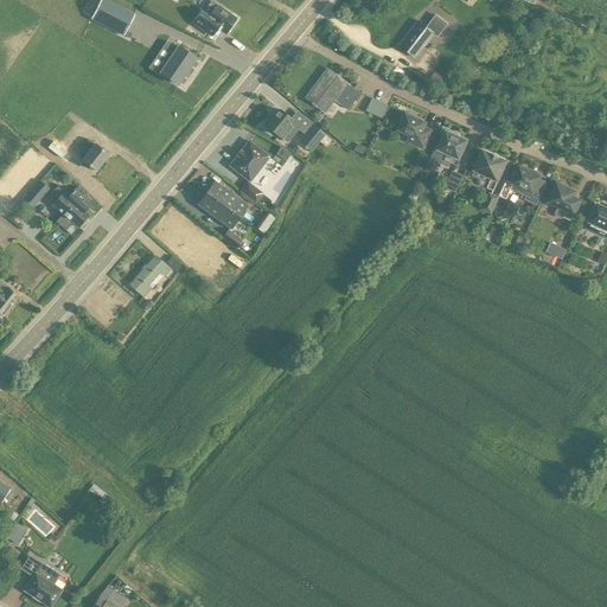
[(90,21),(122,38),(134,17),(102,0),(90,21)]
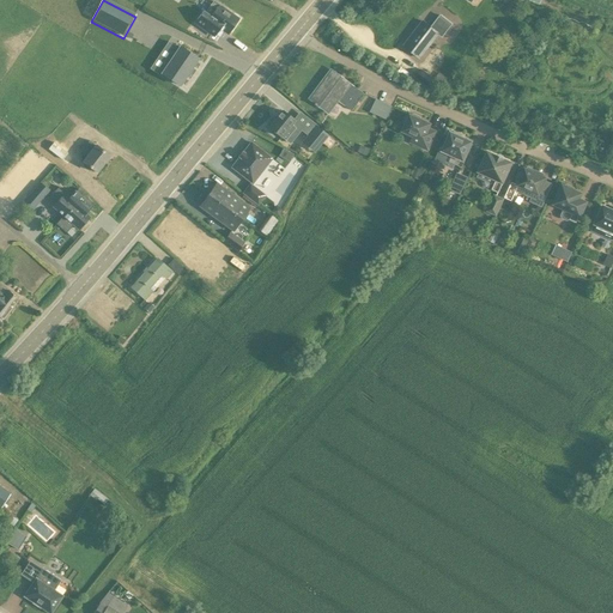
[(206,34),(212,25),(228,37),(238,22),(219,7),(214,4),(206,16),(204,13),(194,25),(206,34)]
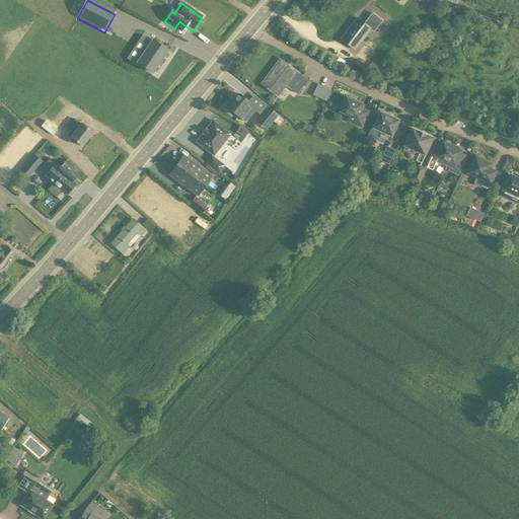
[(365,24),(358,19),(350,29),(342,40),(354,49),(367,33),(374,39),(386,22),(379,16),(370,28),(365,24)]
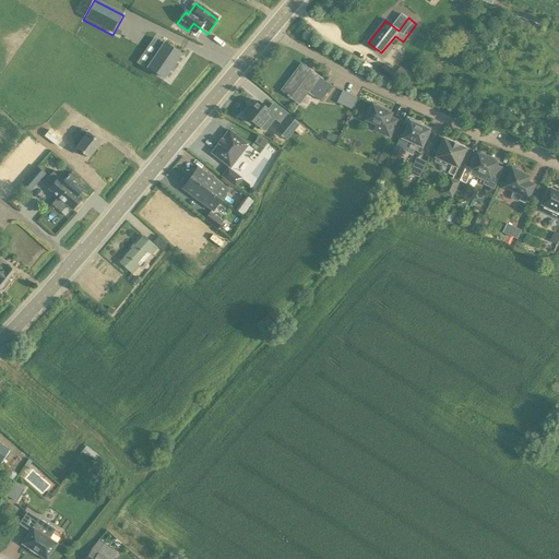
[(165,76),(181,51),(161,39),(145,64),(165,76)]
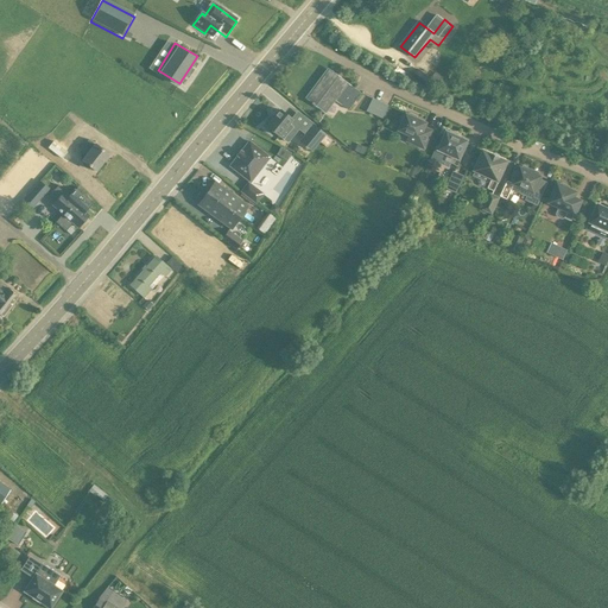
[(419,69),(412,77),(424,87),(431,78),(419,69)]
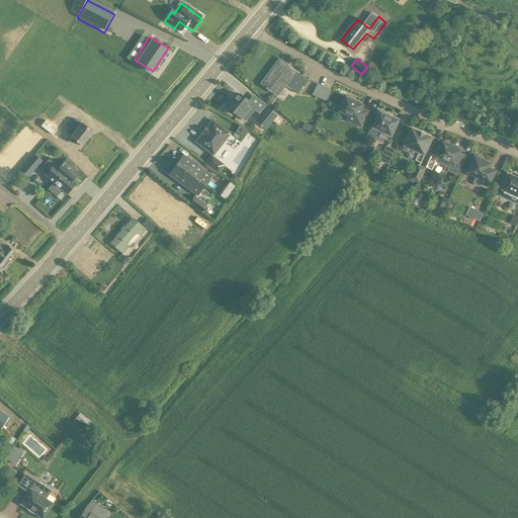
[(309,80),(303,76),(283,61),(270,78),(268,76),(261,84),(278,97),(286,86),(297,94),(309,80)]
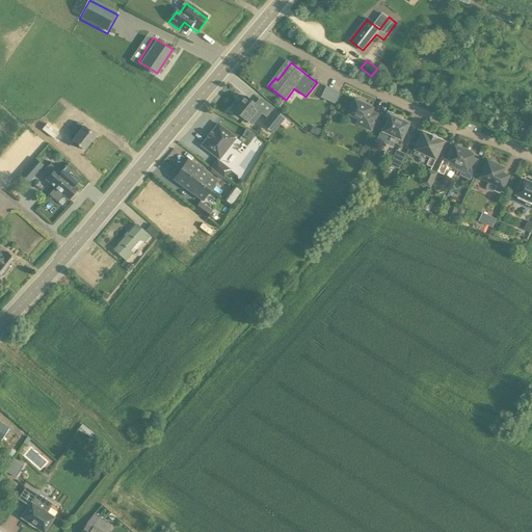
[(342,96),(324,87),(318,102),(336,109),(342,96)]
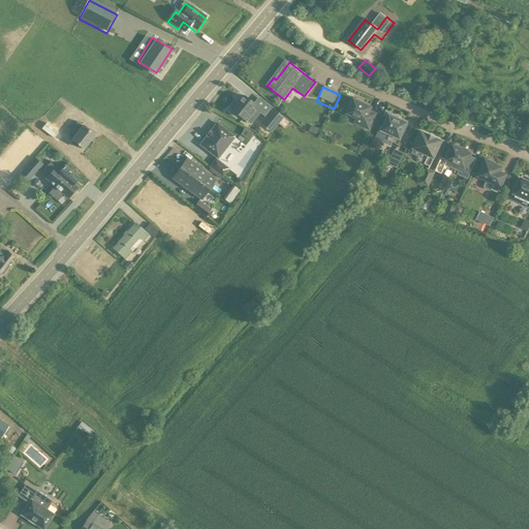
[(231,110),(246,121),(253,112),(257,115),(261,109),(253,102),(253,103),(243,95),(231,110)]
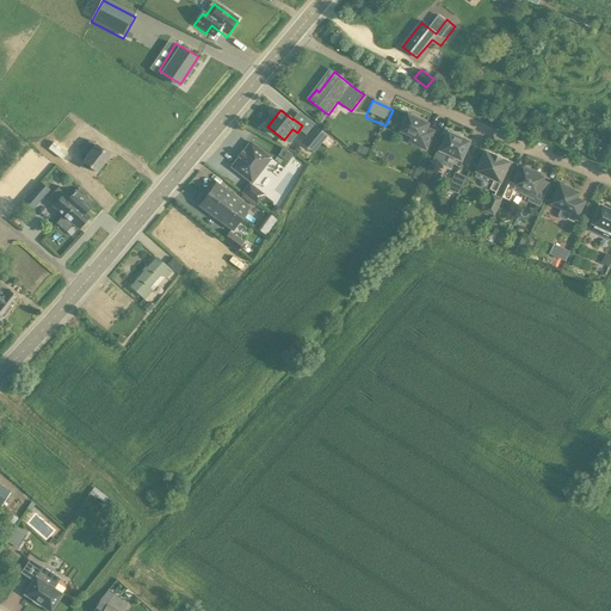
[(409,116),(408,115),(407,117),(405,118),(403,122),(405,124),(401,131),(412,136),(409,142),(418,146),(418,147),(426,150),(434,133),(427,129),(429,124),(419,119),(418,117),(412,115),(409,116)]
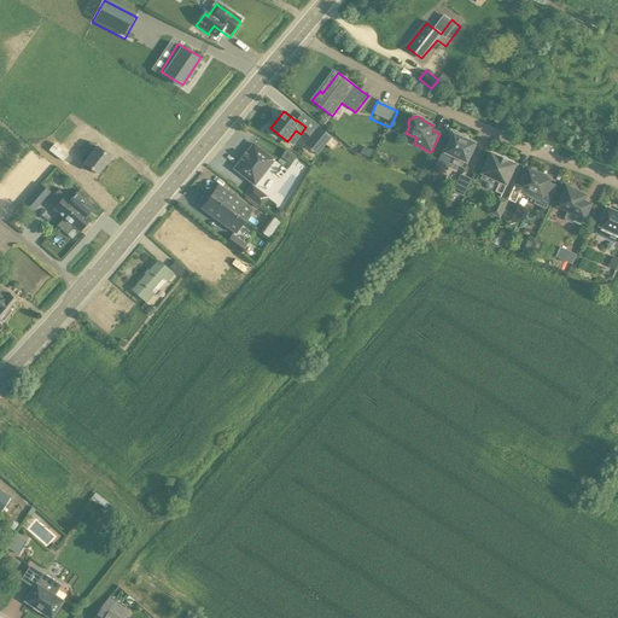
[(316,155),(331,136),(318,127),(304,144),(316,155)]
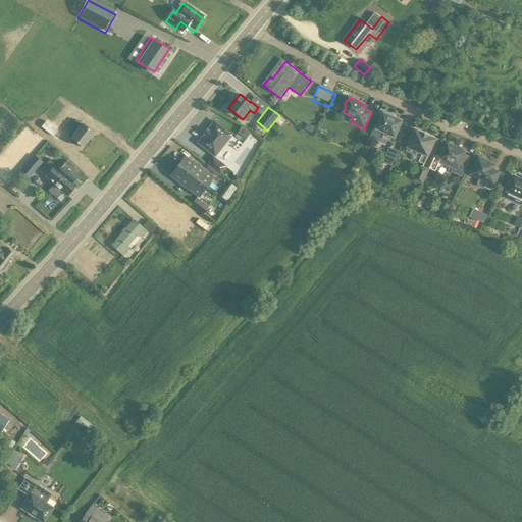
[(381,139),(393,144),(398,133),(396,133),(401,121),(392,118),(393,116),(385,113),(385,115),(383,114),(377,129),(384,133),(381,139)]
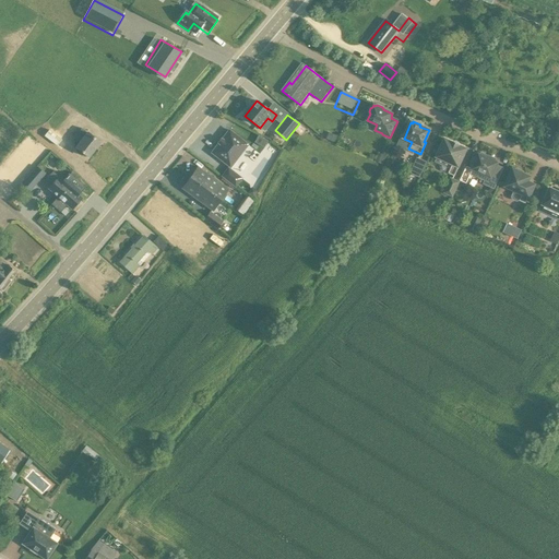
[(57,151),(67,140),(55,129),(45,140),(57,151)]
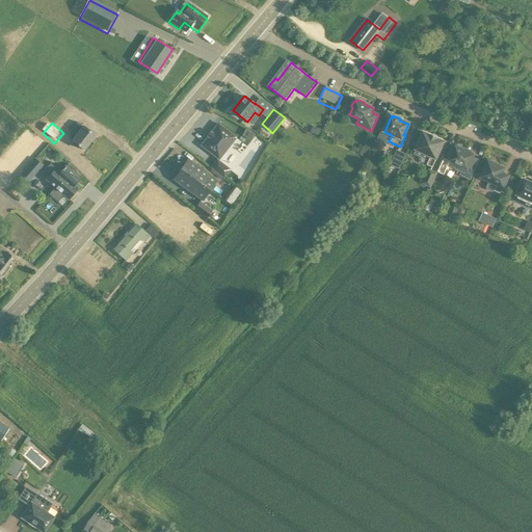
[(74,139),(72,142),(83,152),(95,137),(82,128),(81,129),(76,125),(69,135),(74,139)]
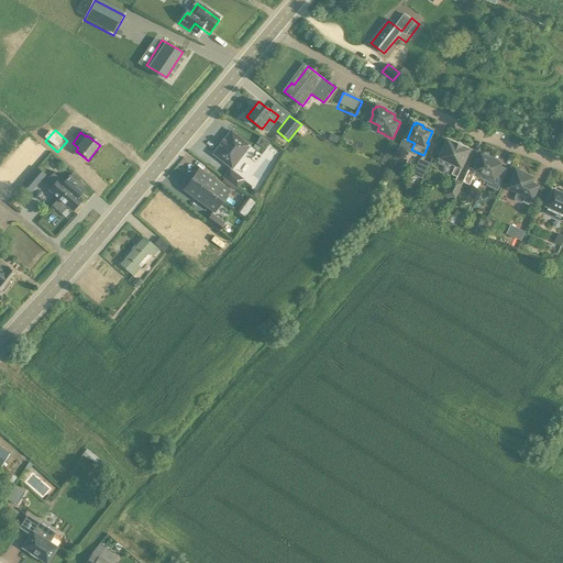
[(219,146),(212,155),(231,169),(249,146),(230,132),(223,141),(222,140),(218,145),(219,146)]
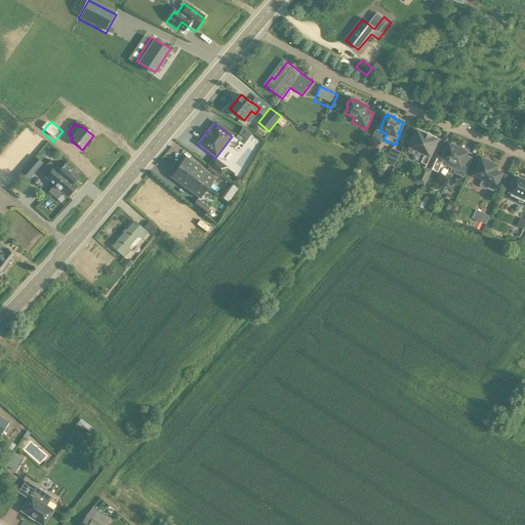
[(250,137),(252,131),(243,127),(241,133),(250,137)]
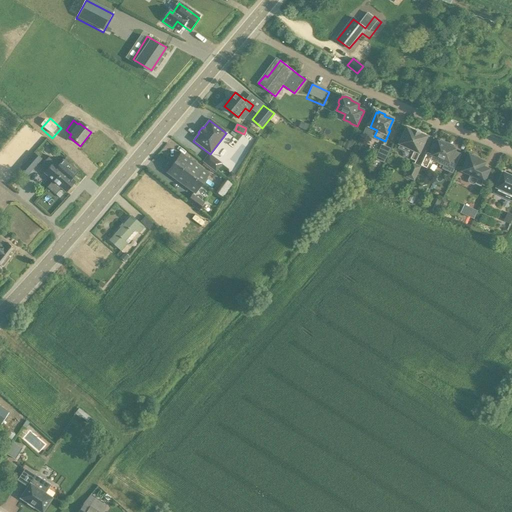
[(407,128),(397,149),(412,155),(410,159),(416,162),(420,153),(427,137),(420,134),(420,133),(414,130),(413,131),(407,128)]
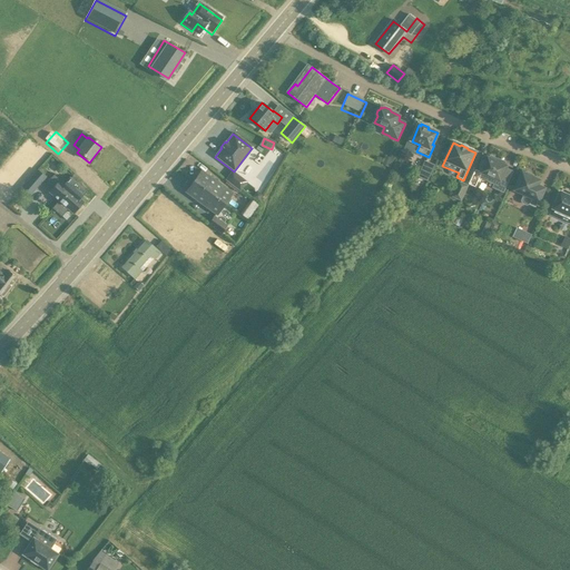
[(481,173),(482,174),(497,180),(494,185),(493,188),(503,193),(512,173),(507,169),(508,166),(497,161),(497,159),(490,156),(490,158),(488,157),(485,161),(484,161),(481,168),(482,168),(481,173)]
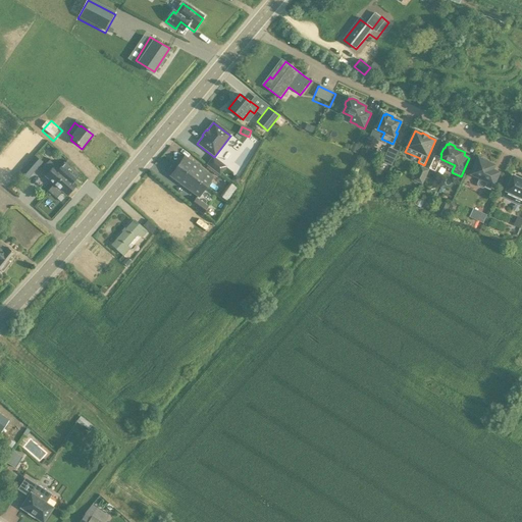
[(398,153),(390,149),(384,162),(392,165),(398,153)]
